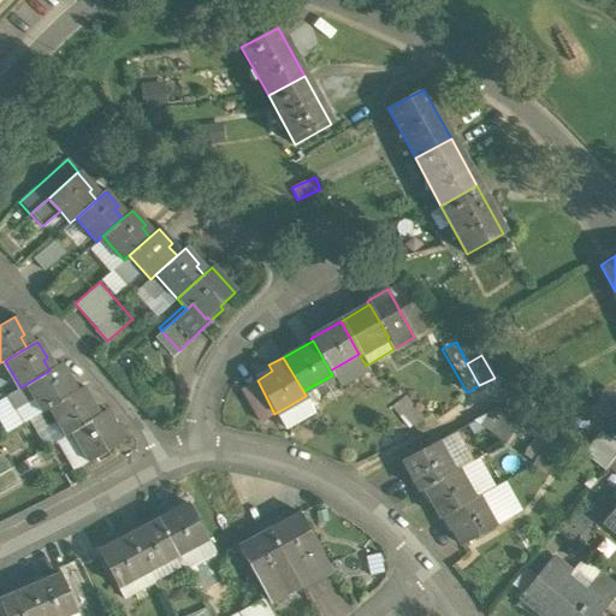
[(49,371),(27,384),(42,412),(49,408),(73,395),(67,384),(71,381),(60,363),(49,371)]
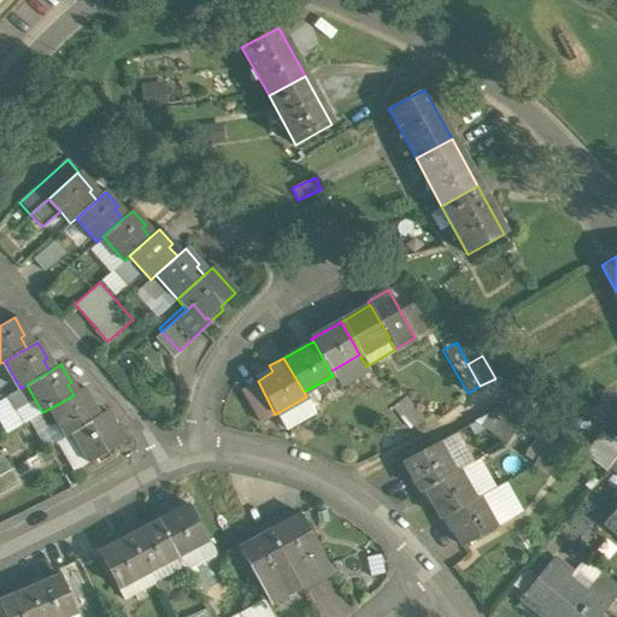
[(275,415),(258,381),(241,391),(259,423),(275,415)]
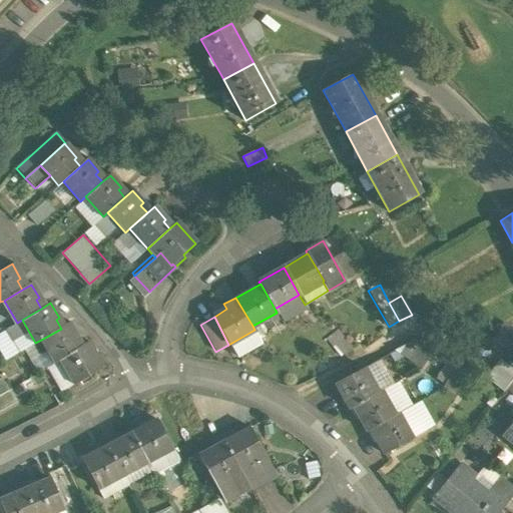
[(61,329),(41,340),(54,363),(60,359),(80,348),(75,339),(77,338),(70,324),(61,329)]
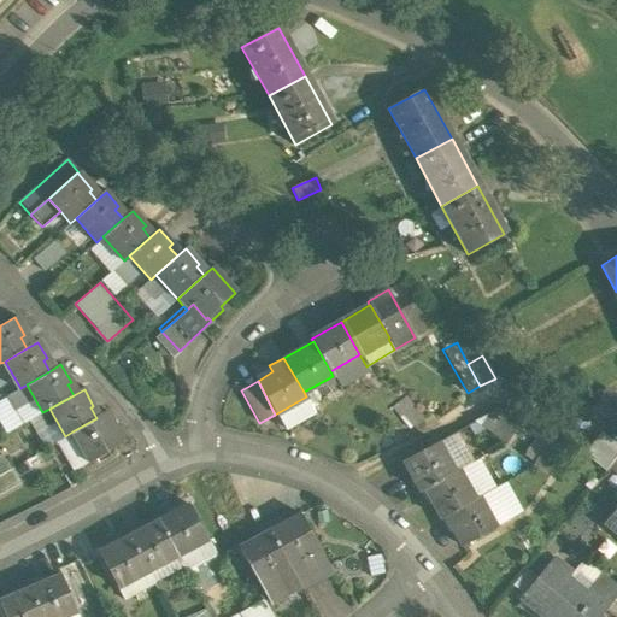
[(616,393),(613,392),(601,410),(616,419),(616,393)]
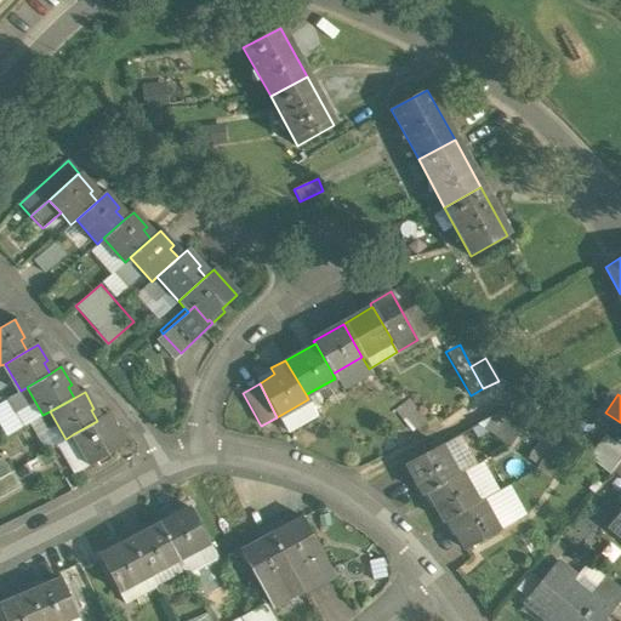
[(308,399),(277,417),(286,433),(317,416),(308,399)]
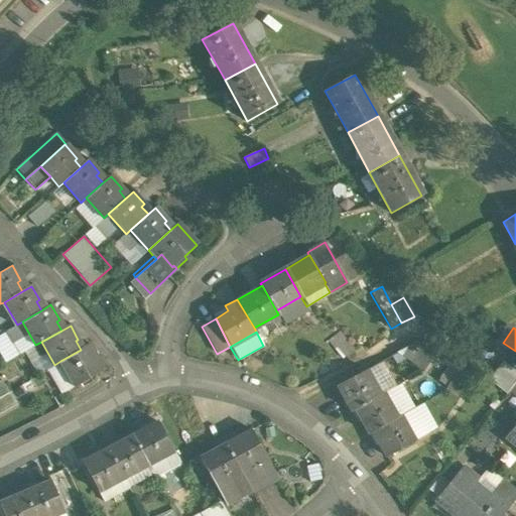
[(328,342),(342,359),(354,349),(340,333),(328,342)]
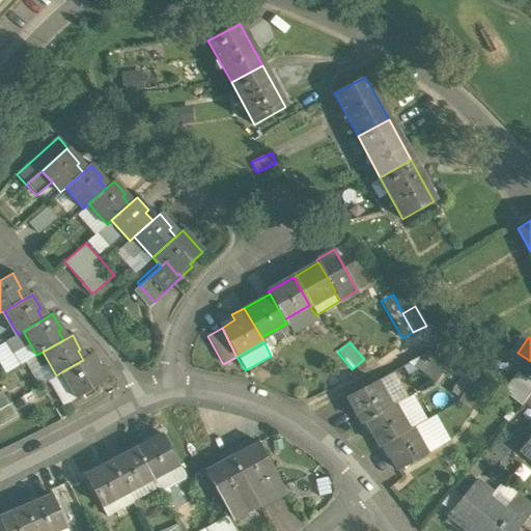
[(439,354),(424,374),(435,382),(449,360),(439,354)]
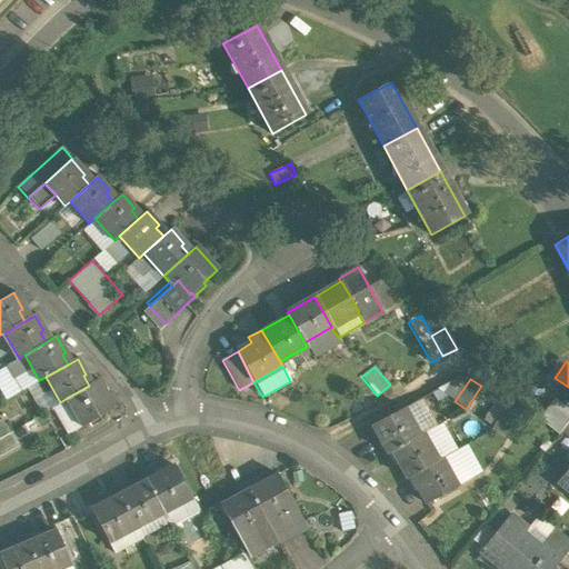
[(89,386),(67,398),(82,425),(113,408),(98,380),(89,386)]
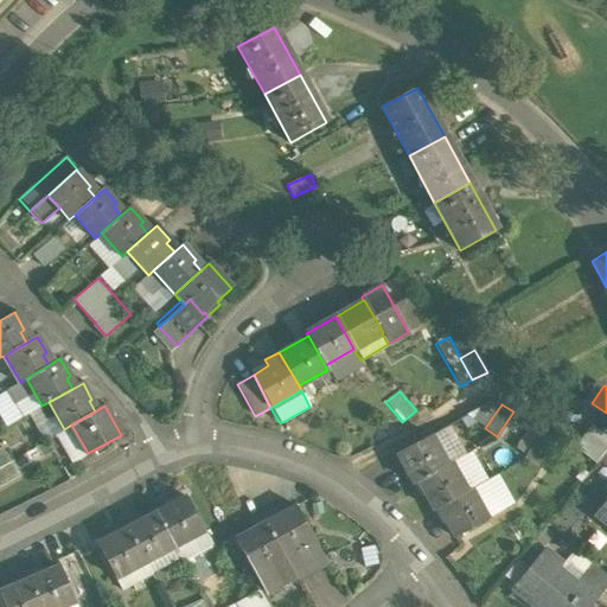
[(531,423),(516,448),(526,455),(542,430),(531,423)]
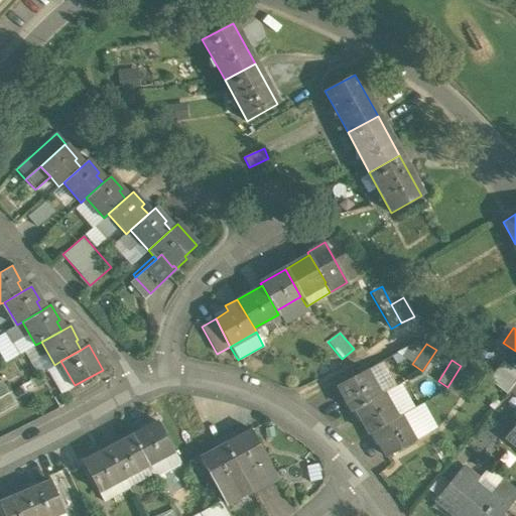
[(515,372),(502,362),(488,380),(505,394),(515,380),(515,372)]
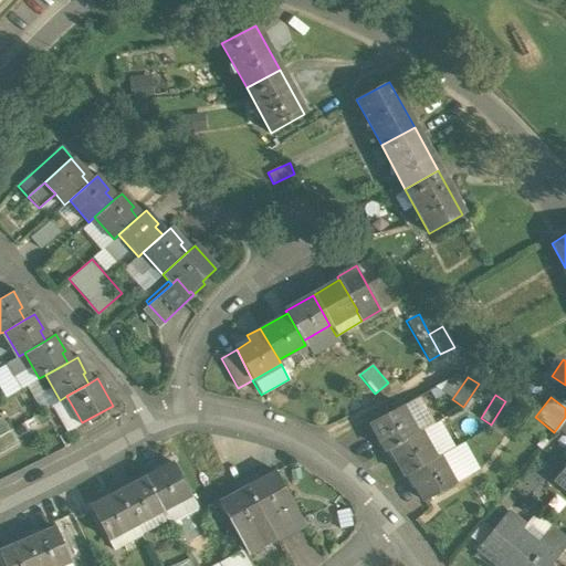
[(505,401),(491,425),(502,431),(516,408),(505,401)]
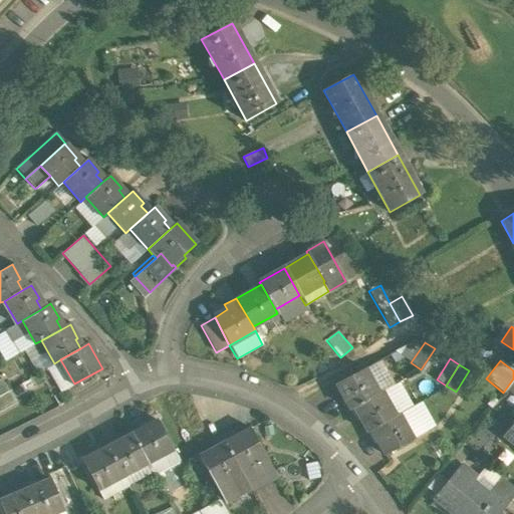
[(363,369),(336,384),(349,410),(353,408),(377,394),(363,369)]
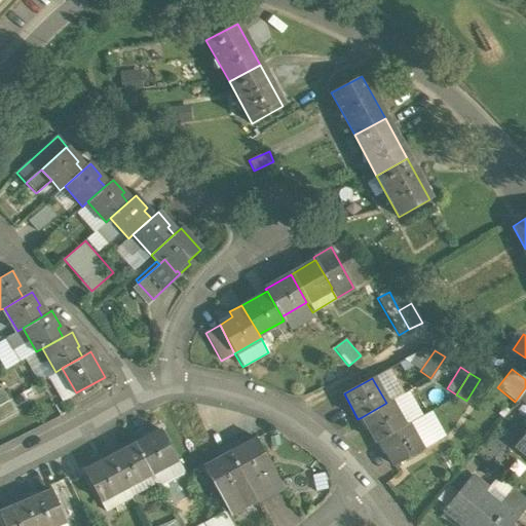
[(1,386),(0,387),(0,404),(8,399),(1,386)]
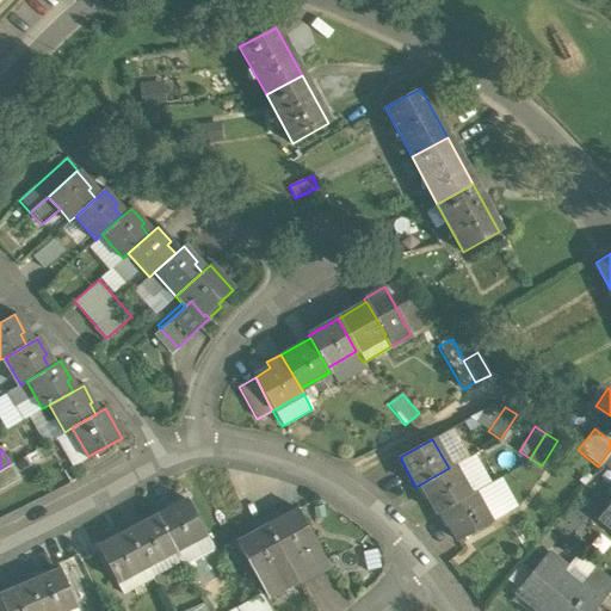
[(10,463),(0,469),(0,489),(19,479),(11,463),(10,463)]
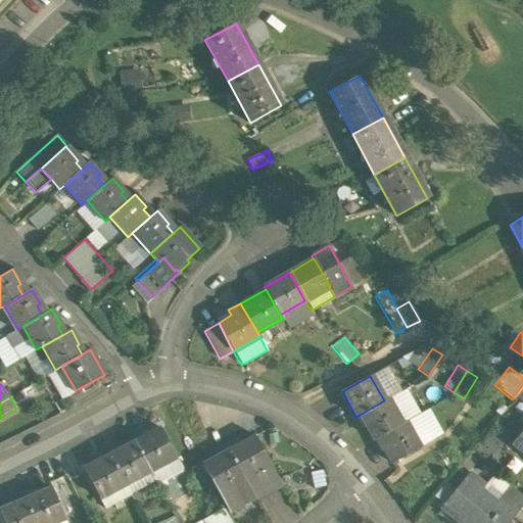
[(384,400),(360,415),(374,440),(377,438),(401,424),(388,399),(384,400)]
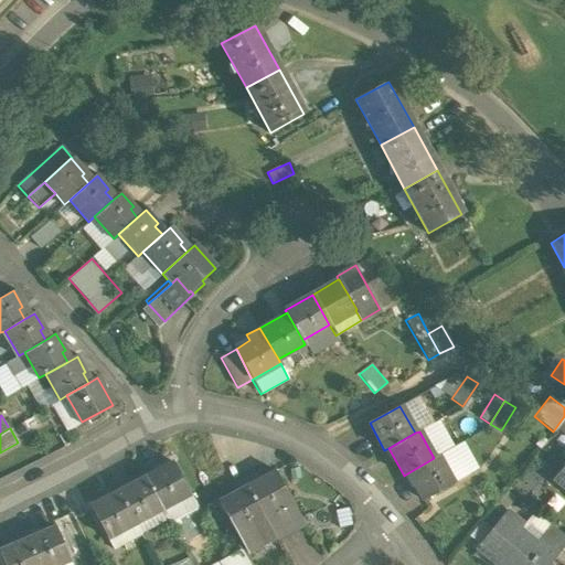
[(434,458),(407,473),(423,501),(454,483),(438,456),(434,458)]
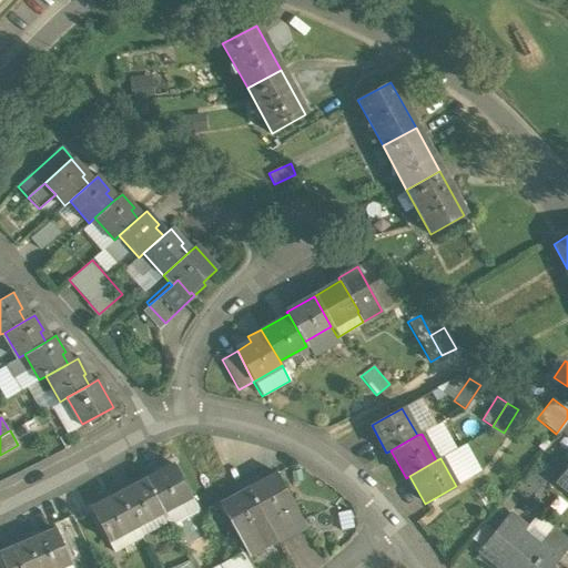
[(567,465),(556,482),(567,492),(567,465)]
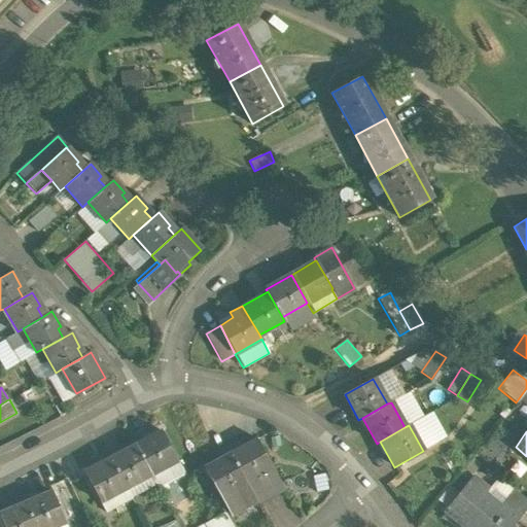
[(162,432),(136,446),(151,475),(177,461),(162,432)]
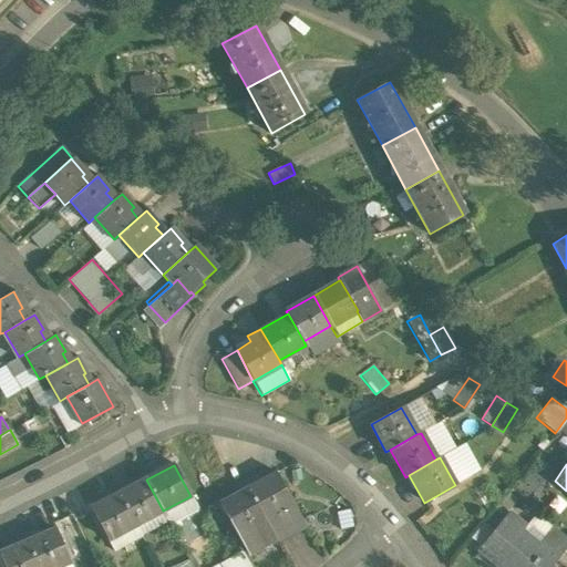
[(275,474),(247,488),(264,519),(291,504),(275,474)]
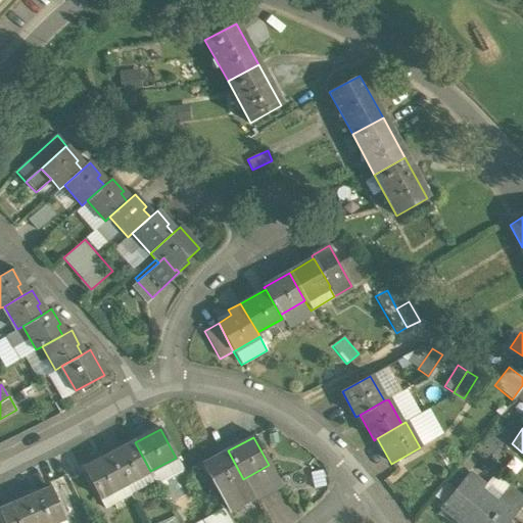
[(135,442),(109,456),(125,484),(150,471),(135,442)]
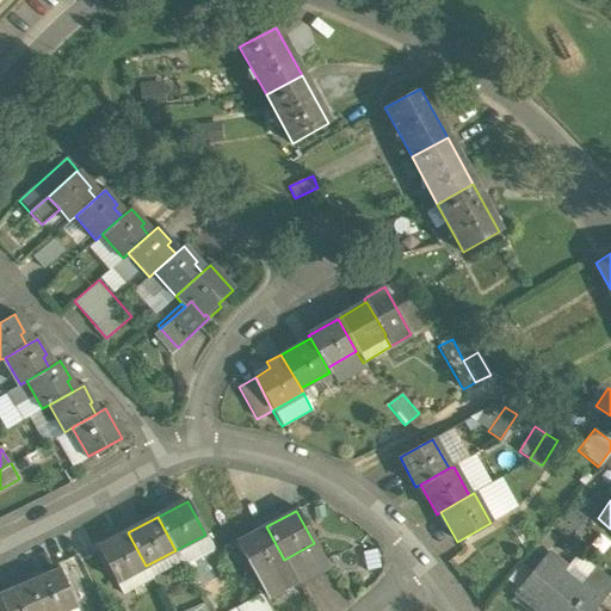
[(266,526),(236,543),(255,576),(284,560),(266,526)]
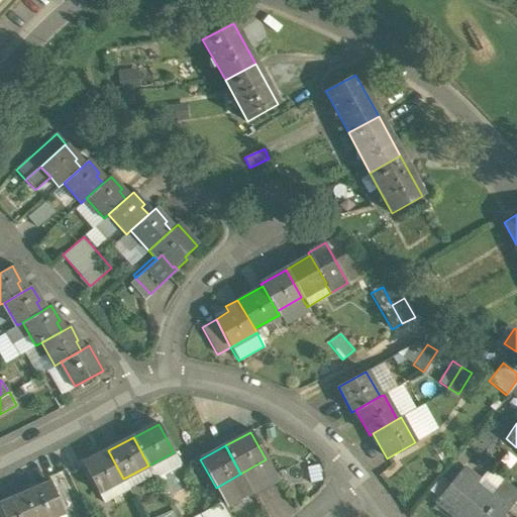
[(108,450),(83,463),(98,492),(123,479),(108,450)]
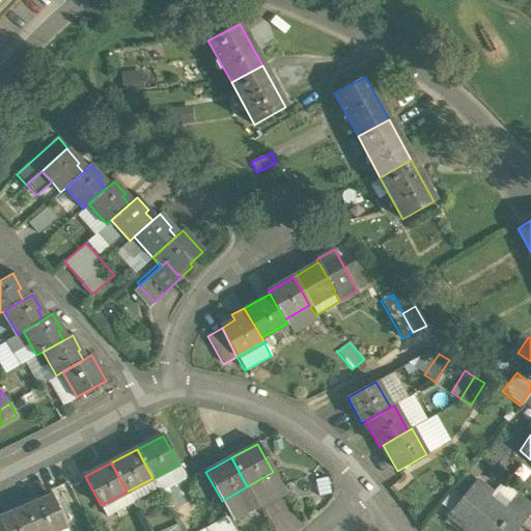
[(273,472),(247,486),(259,508),(285,495),(273,472)]
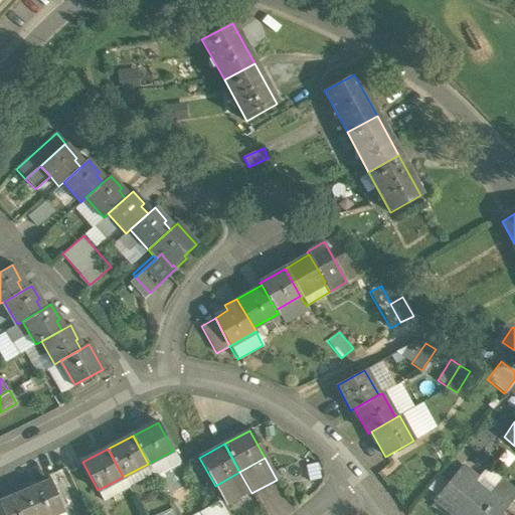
[(462,466),(437,496),(459,514),(498,514),(505,507),(506,508),(511,502),(494,488),(489,494),(474,482),(477,478),(462,466)]
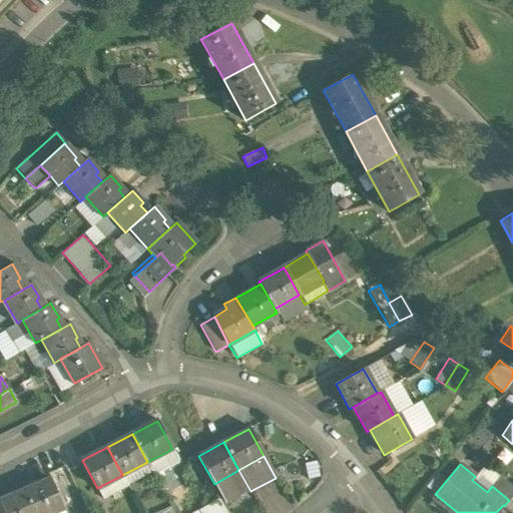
[(512,494),(512,487),(500,477),(492,486),(509,500),(512,494)]
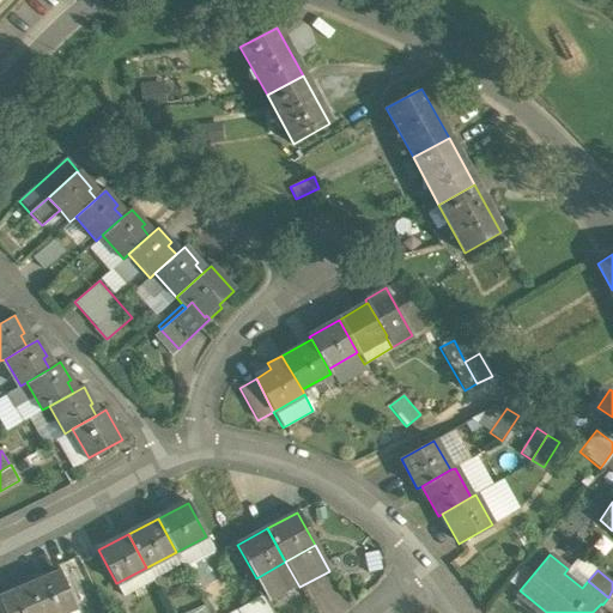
[(60,571),(28,586),(40,612),(61,612),(76,607),(60,571)]
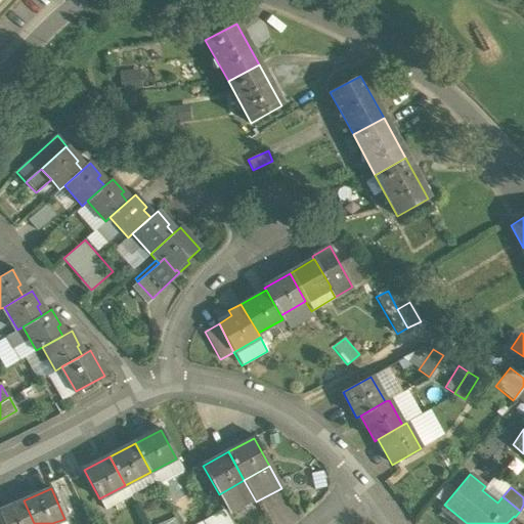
[(34,523),(24,500),(0,510),(0,517),(3,523),(34,523)]
